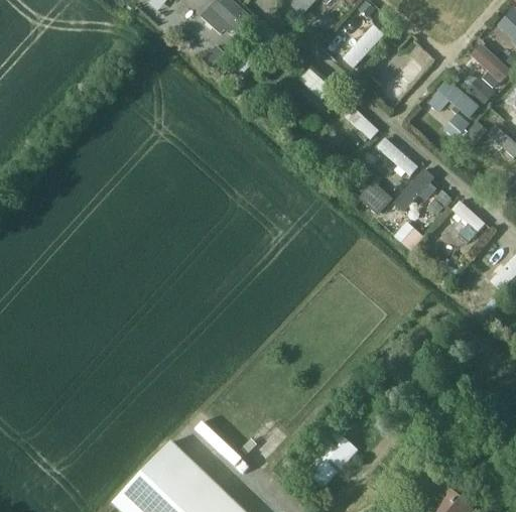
[(157,10),(167,0),(150,0),(148,2),(157,10)]
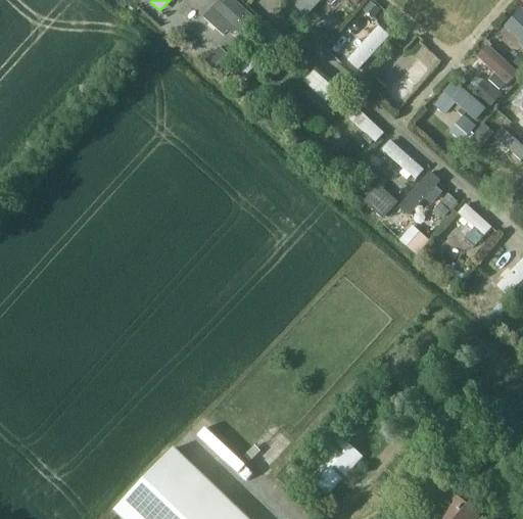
[(218,0),(202,16),(223,35),(227,30),(233,35),(236,32),(240,35),(247,28),(253,31),(256,29),(258,21),(235,0),(218,0)]
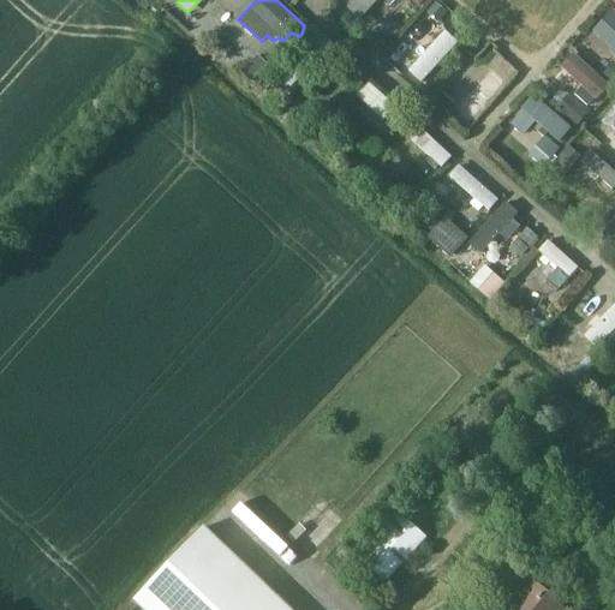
[(359,19),(376,0),(352,0),(346,7),(359,19)]
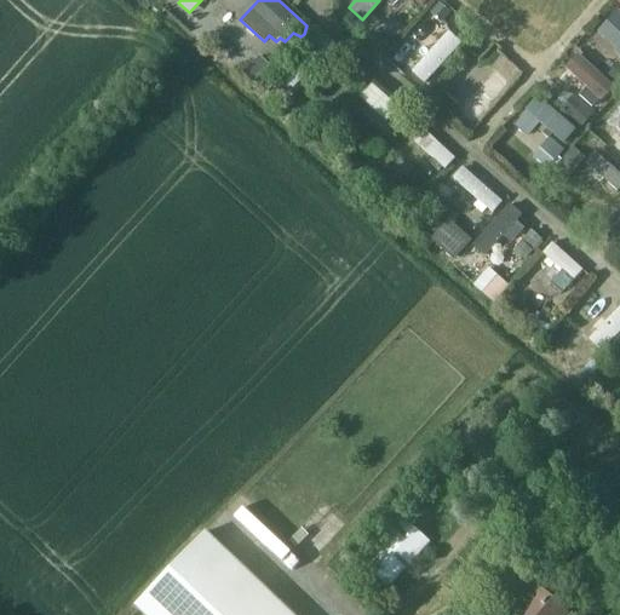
[(441,21),(451,10),(438,0),(430,11),(441,21)]
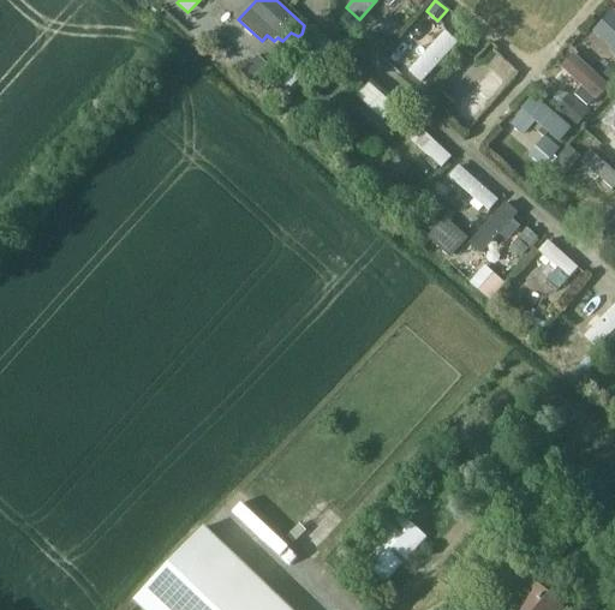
[(614,11),(613,9),(591,30),(611,49),(609,51),(614,55),(614,11)]
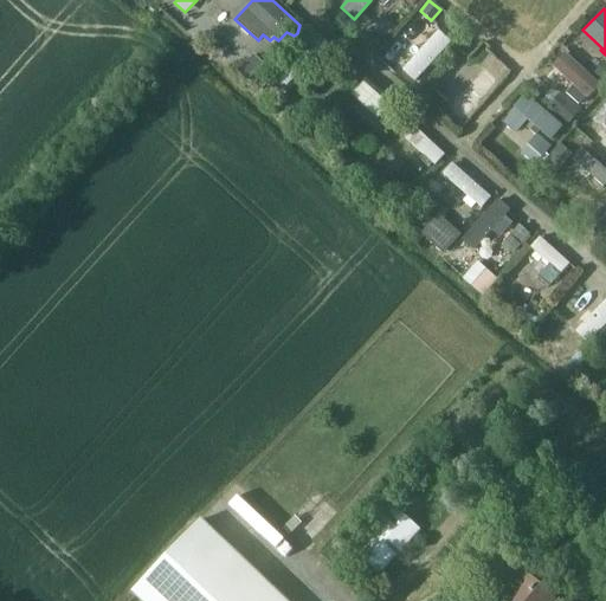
[(397,24),(384,13),(373,26),(386,37),(397,24)]
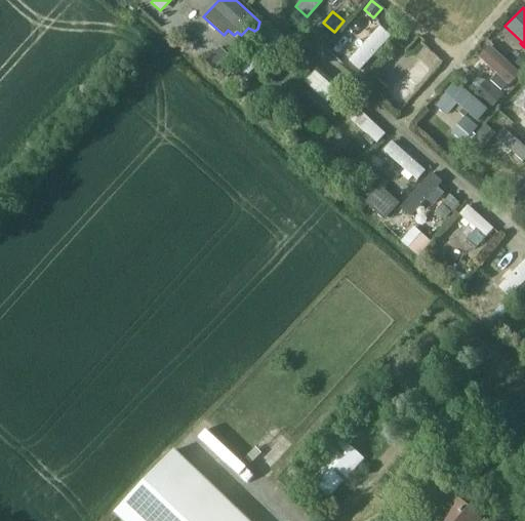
[(360,69),(392,34),(380,24),(349,59),(360,69)]
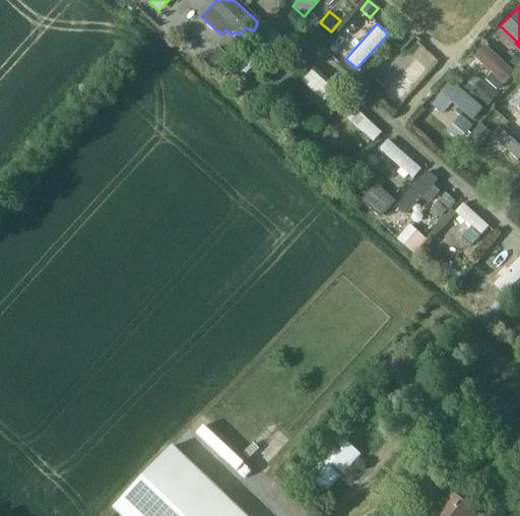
[(484,43),(473,56),(492,72),(485,79),(496,88),(502,82),(504,84),(516,70),(484,43)]
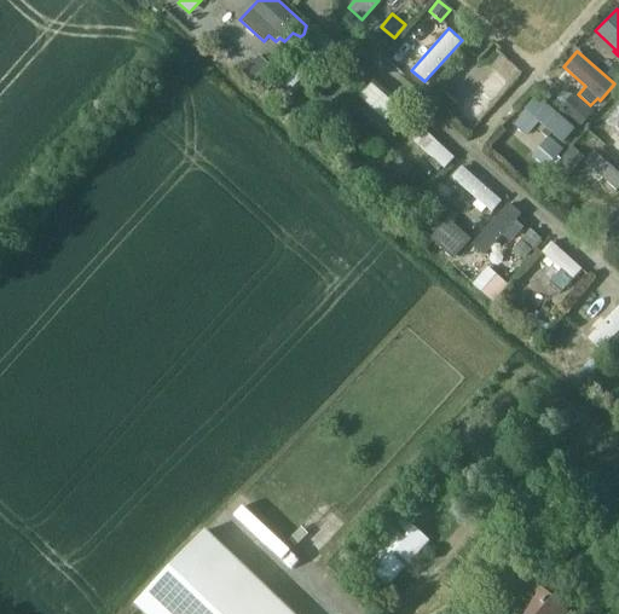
[(253,82),(270,64),(259,54),(242,73),(253,82)]
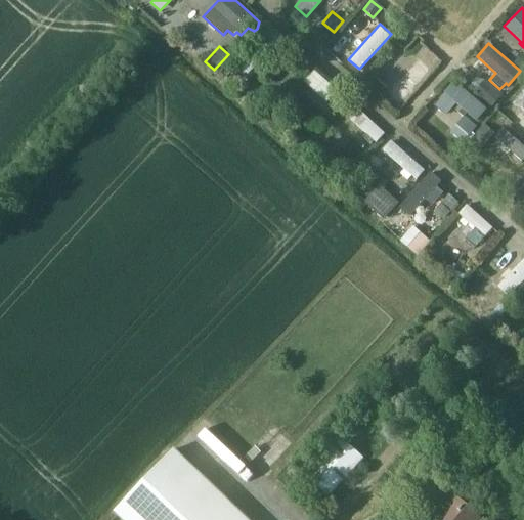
[(401,97),(433,62),(422,51),(389,86),(401,97)]
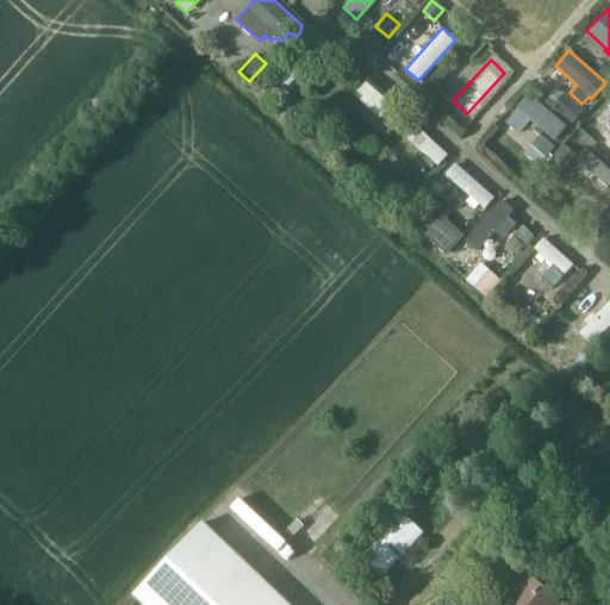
[(393,105),(365,81),(354,94),(381,118),(393,105)]
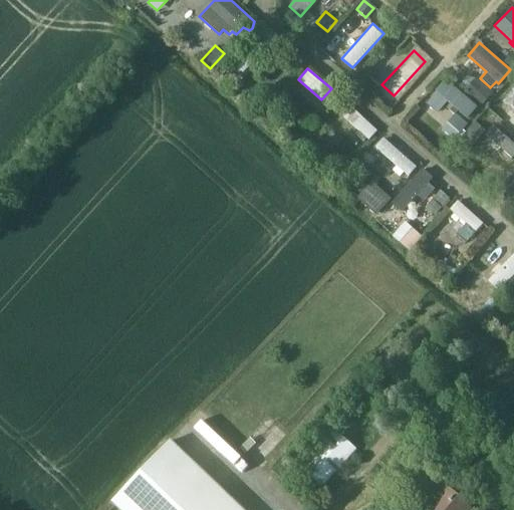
[(380,85),(367,73),(360,80),(373,92),(380,85)]
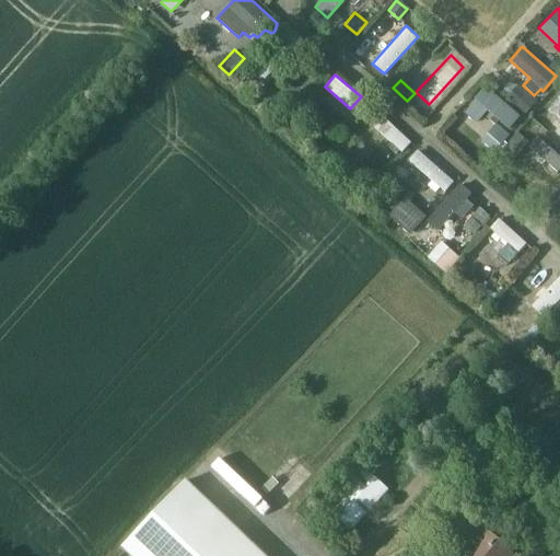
[(511,80),(501,91),(525,113),(535,102),(511,80)]
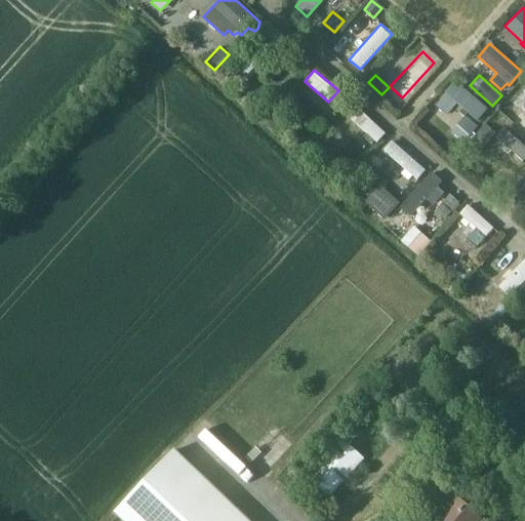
[(456,103),(477,121),(487,109),(454,80),(443,92),(445,94),(436,105),(446,114),(456,103)]
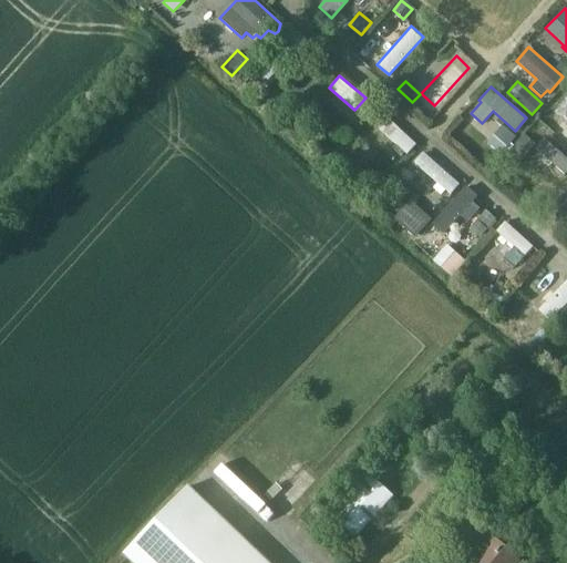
[(566,90),(546,113),(566,132),(566,90)]
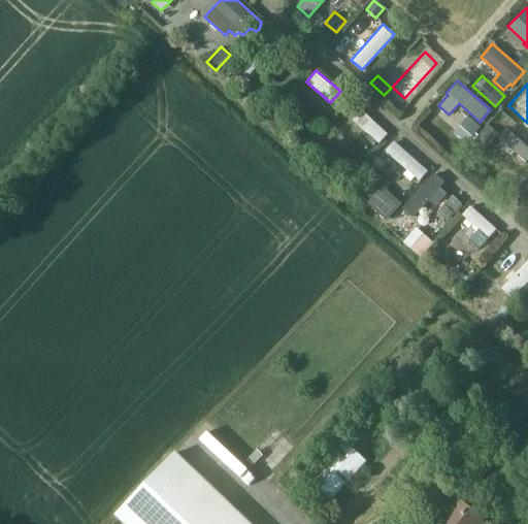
[(378,143),(388,134),(361,108),(352,119),(368,133),(365,137),(373,145),(376,141),(378,143)]
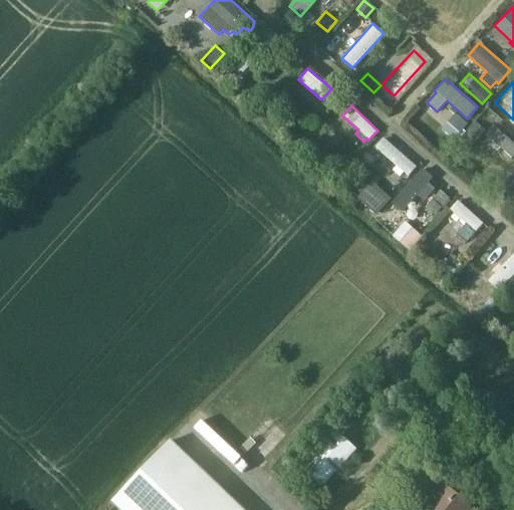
[(453,139),(468,121),(456,110),(441,128),(453,139)]
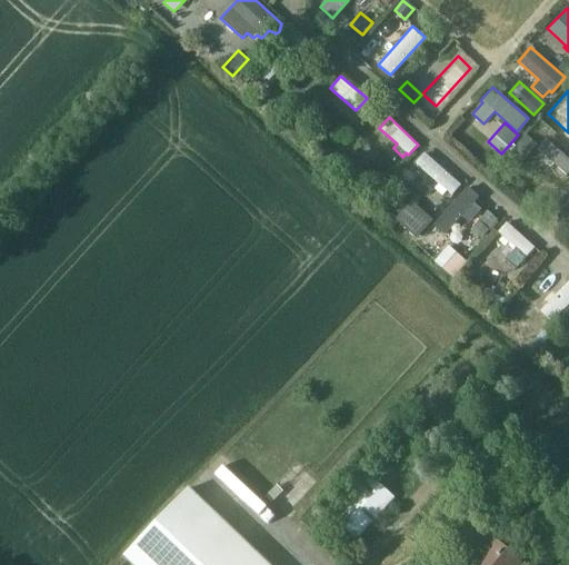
[(520,160),(537,142),(526,132),(509,150),(520,160)]
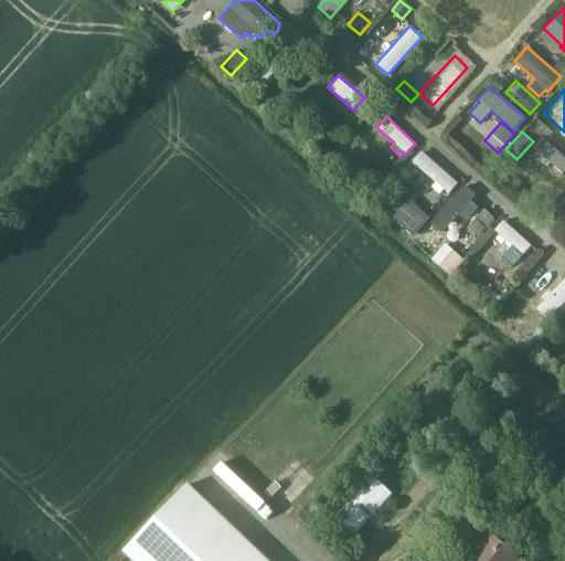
[(563,173),(564,170),(564,156),(543,137),(534,148),(542,155),(539,159),(546,166),(550,162),(563,173)]
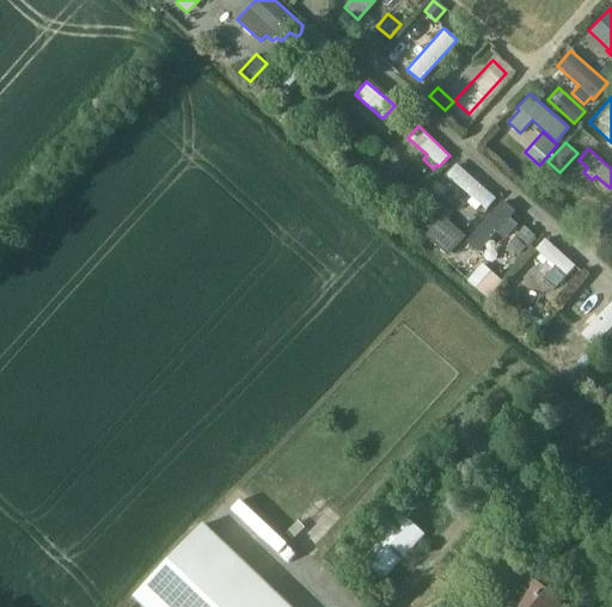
[(485,209),(496,197),(457,163),(446,175),(471,196),(466,202),(476,210),(481,204),(485,209)]
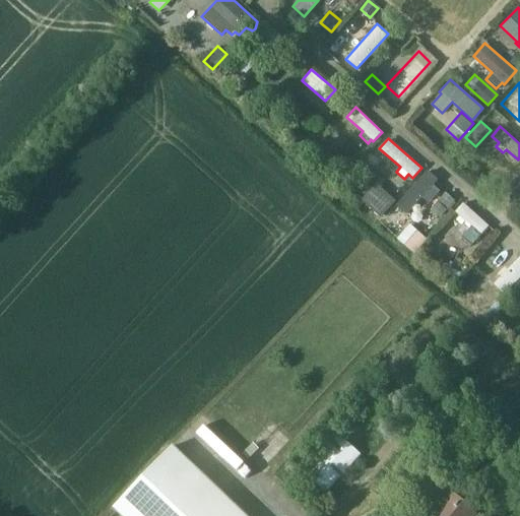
[(437,179),(427,170),(395,204),(405,214),(421,196),(428,202),(439,191),(432,185),(437,179)]
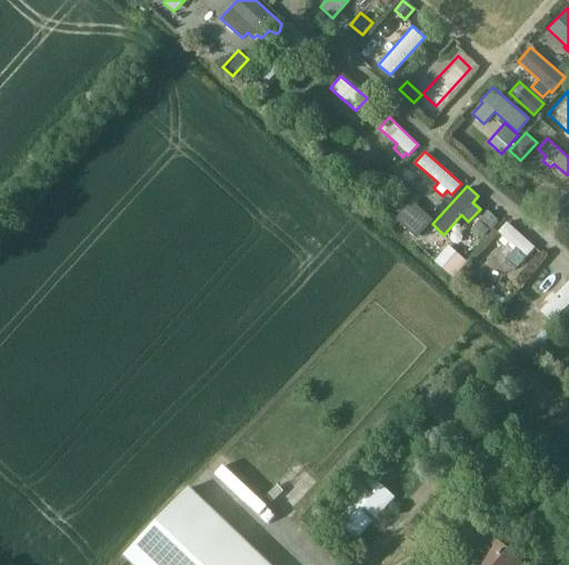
[(416,238),(432,220),(410,199),(393,218),(416,238)]
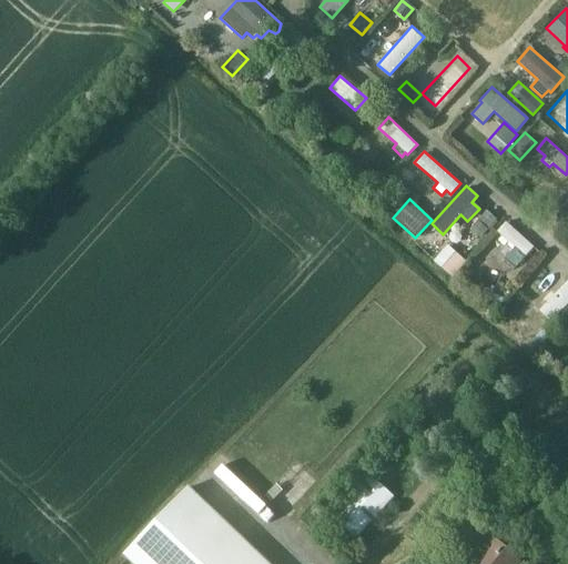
[(497,219),(486,209),(473,224),(472,231),(476,235),(484,234),(492,224),(493,225),(497,221),(496,220),(497,219)]
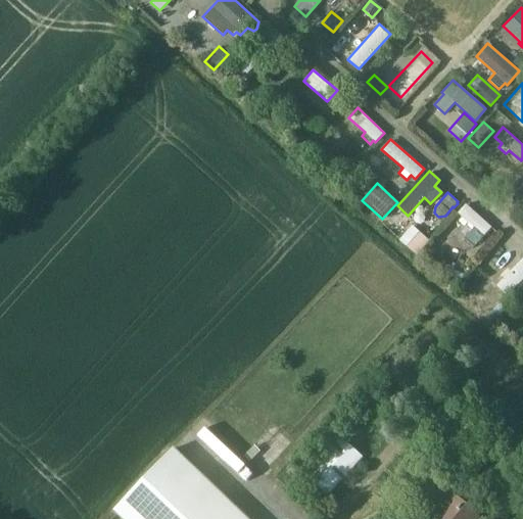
[(464,238),(473,247),(491,227),(466,203),(458,213),(473,227),(464,238)]
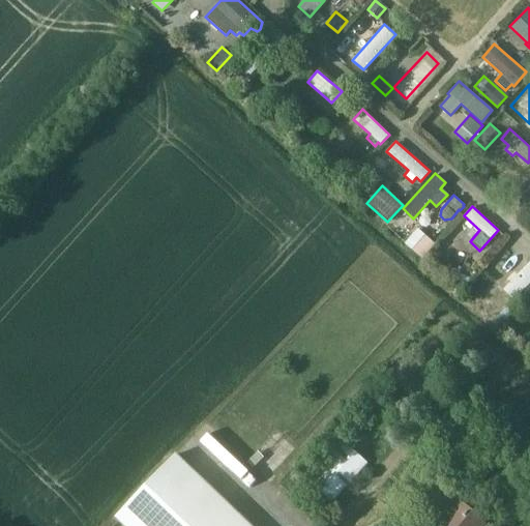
[(421,259),(435,242),(417,228),(404,243),(421,259)]
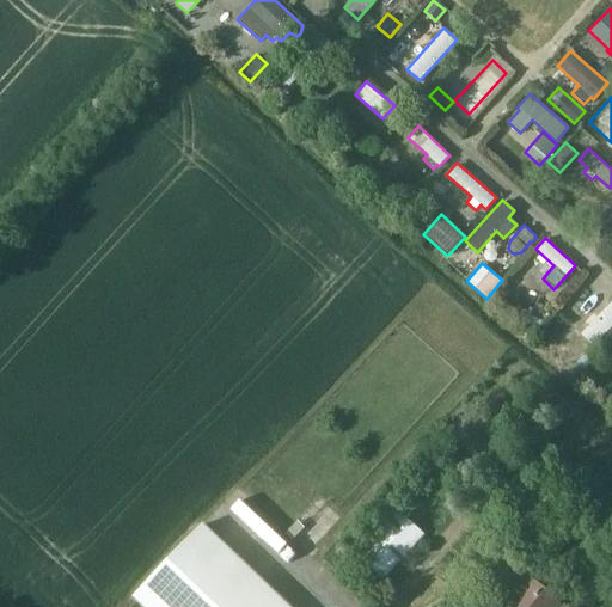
[(611,300),(581,332),(594,344),(611,325),(611,300)]
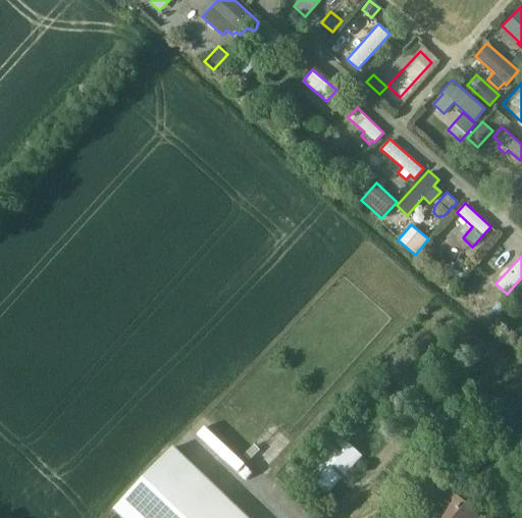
[(456,257),(452,267),(459,270),(463,260),(456,257)]
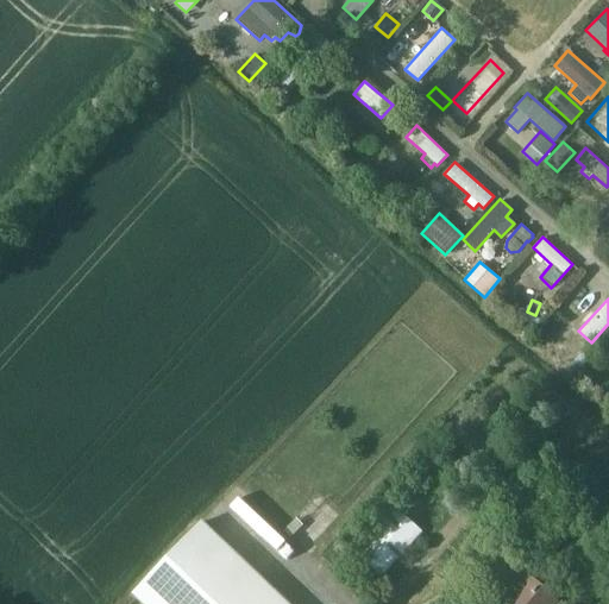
[(537,332),(541,318),(527,313),(521,326),(537,332)]
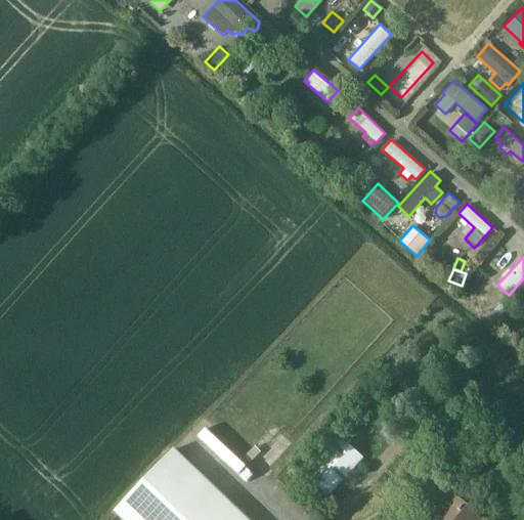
[(510,304),(503,299),(488,315),(494,320),(510,304)]
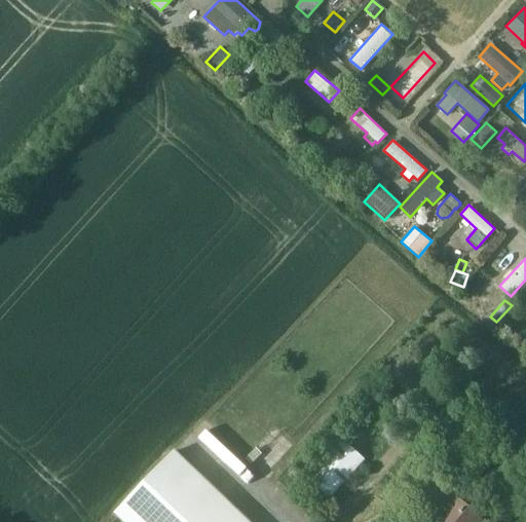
[(366,457),(340,436),(305,475),(330,497),(366,457)]
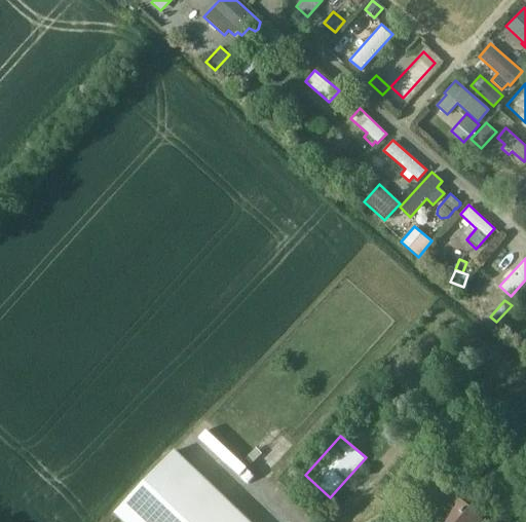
[(253,521),(177,446),(116,507),(130,521),(253,521)]
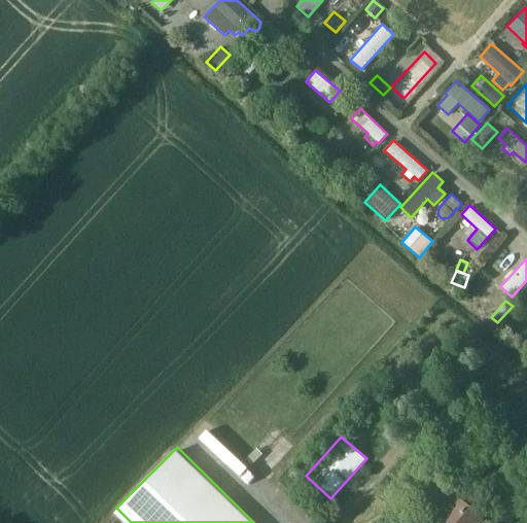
[(430,522),(485,522),(458,495),(430,522)]
